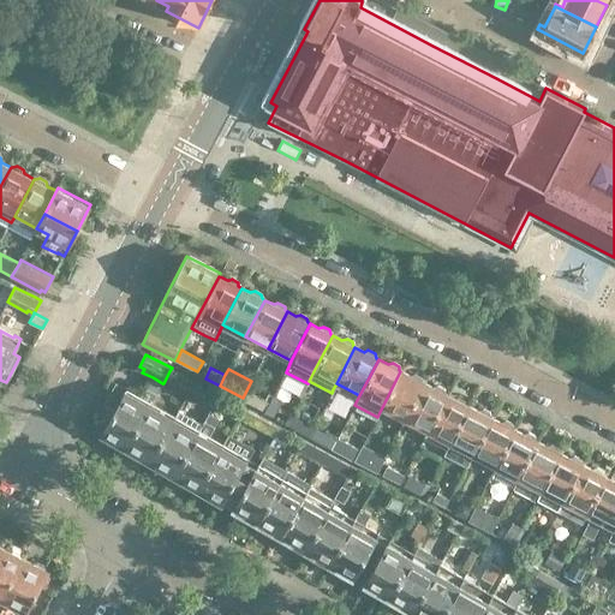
[(400,371),(382,407),(405,419),(423,383),(421,377),(416,375),(410,376),(400,371)]
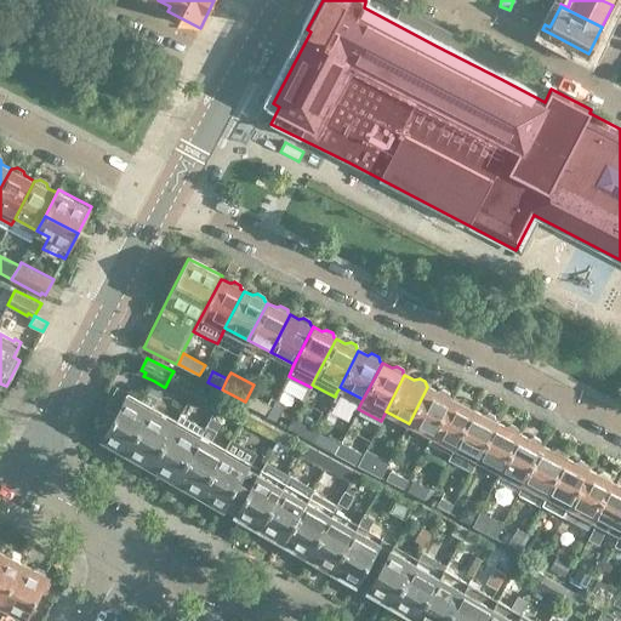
[(177,379),(171,376),(165,387),(171,391),(177,379)]
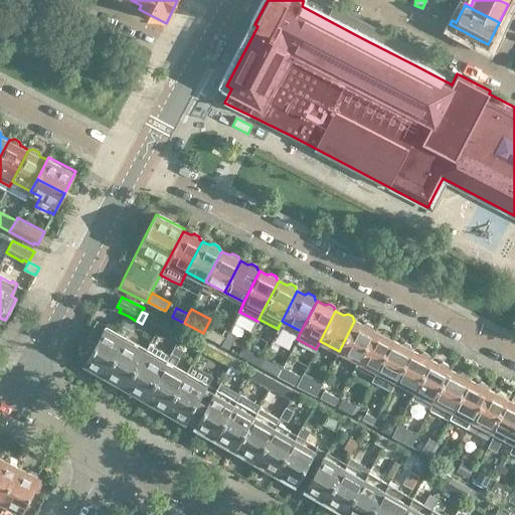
[(131,329),(136,321),(128,316),(123,324),(131,329)]
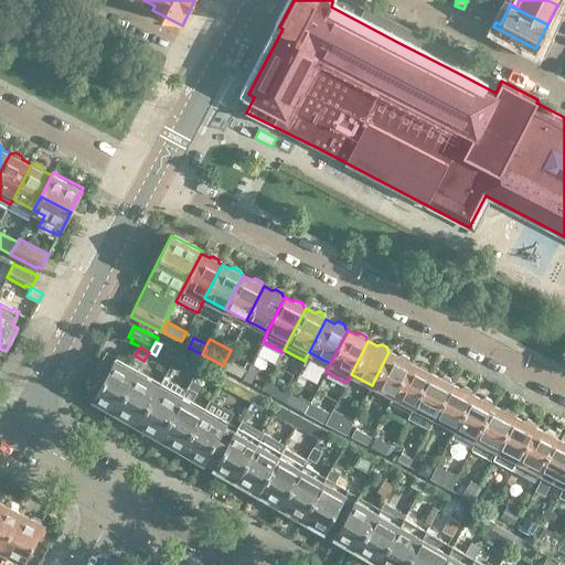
[(116,407),(138,370),(144,361),(135,355),(129,364),(123,360),(117,358),(107,352),(95,374),(100,377),(92,394),(97,396),(98,402),(105,405),(109,404),(116,407)]
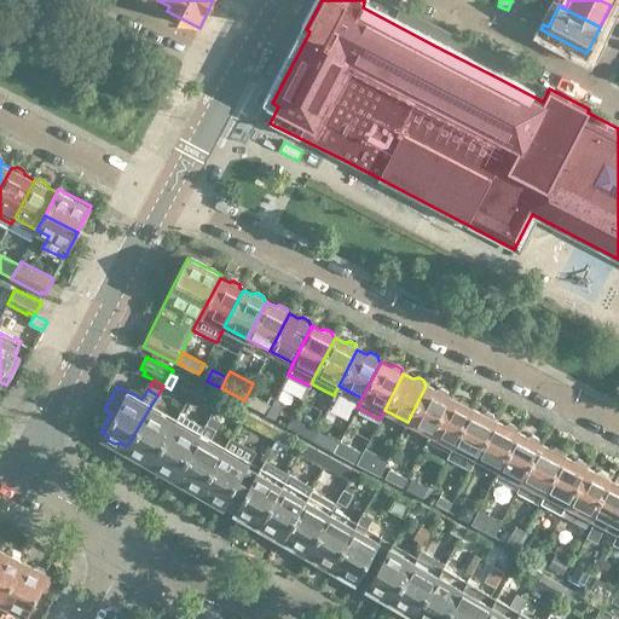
[(426,386),(408,422),(431,434),(450,397),(447,395),(447,393),(440,388),(435,391),(426,386)]
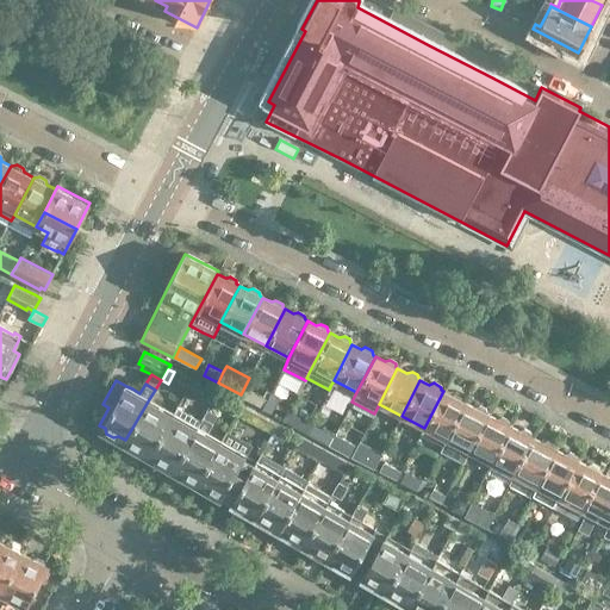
[(193,383),(186,394),(192,398),(199,386),(193,383)]
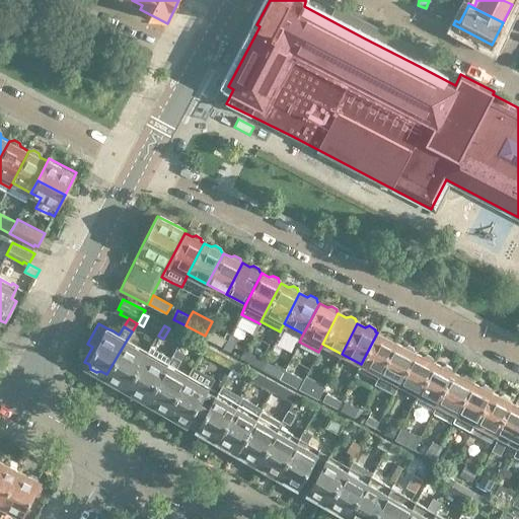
[(208,329),(205,336),(223,347),(227,340),(208,329)]
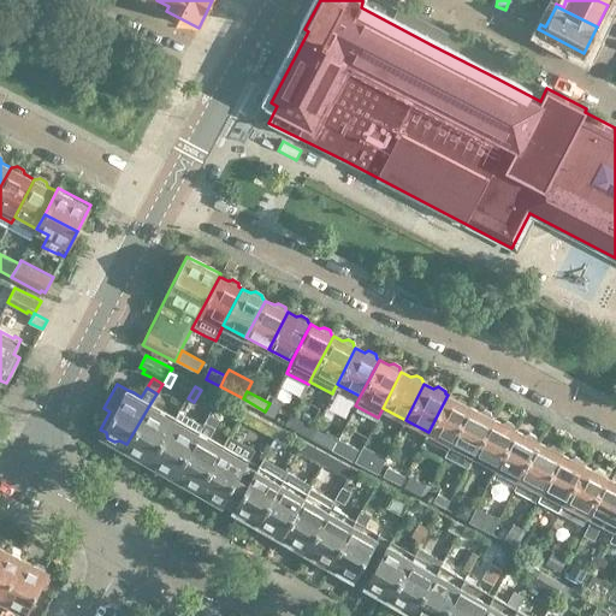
[(428,432),(426,437),(448,449),(451,443),(469,407),(467,406),(467,401),(458,396),(454,398),(448,395),(428,432)]
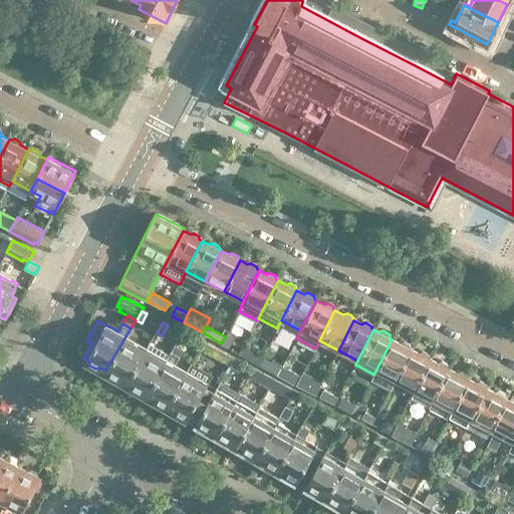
[(228,333),(222,343),(229,347),(235,337),(228,333)]
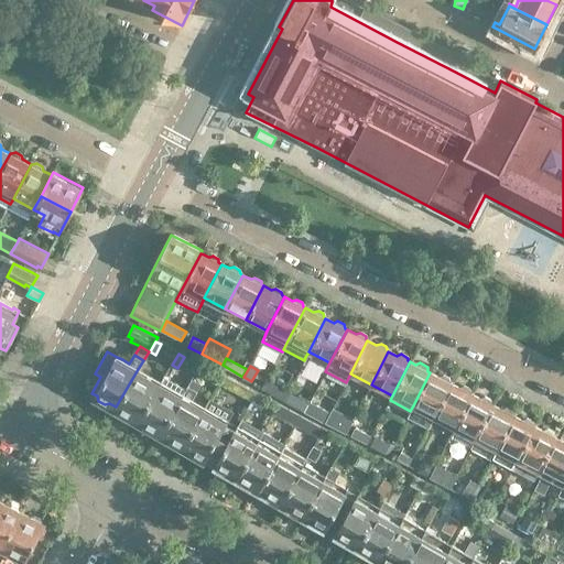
[(138,369),(116,407),(119,409),(120,413),(127,416),(131,415),(138,420),(160,381),(138,369)]
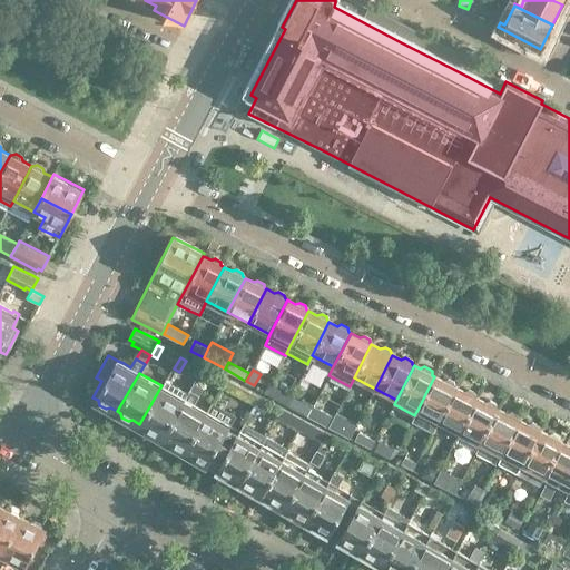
[(434,376),(418,410),(426,414),(438,421),(455,386),(454,385),(453,382),(448,380),(443,381),(434,376)]
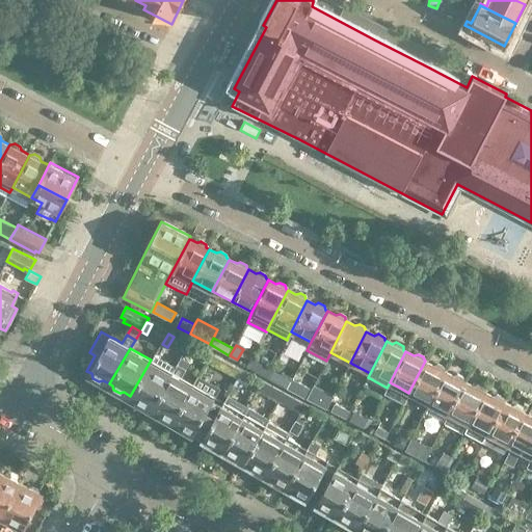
[(151,360),(130,396),(134,398),(135,402),(140,405),(144,404),(151,407),(171,372),(174,369),(176,366),(156,354),(152,361),(151,360)]
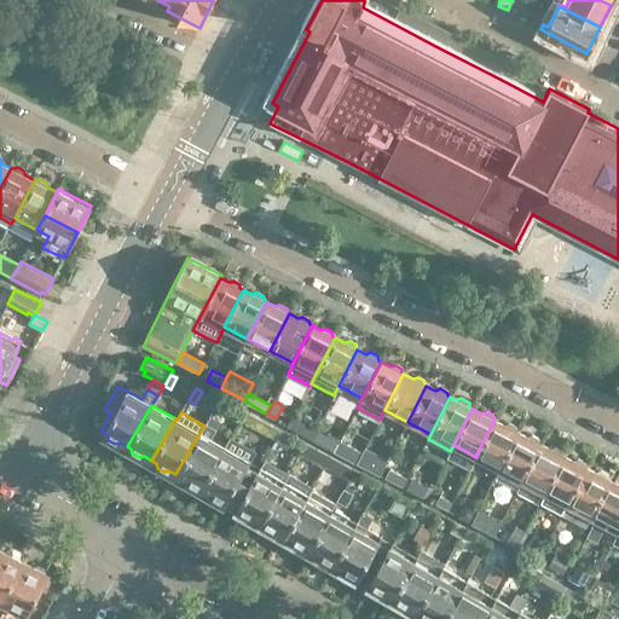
[(243,421),(276,439),(281,431),(247,412),(243,421)]
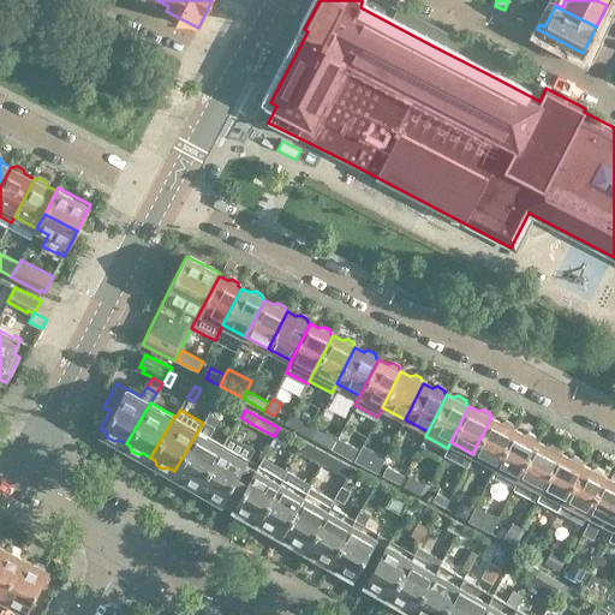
[(286,423),(309,435),(314,427),(291,415),(286,423)]
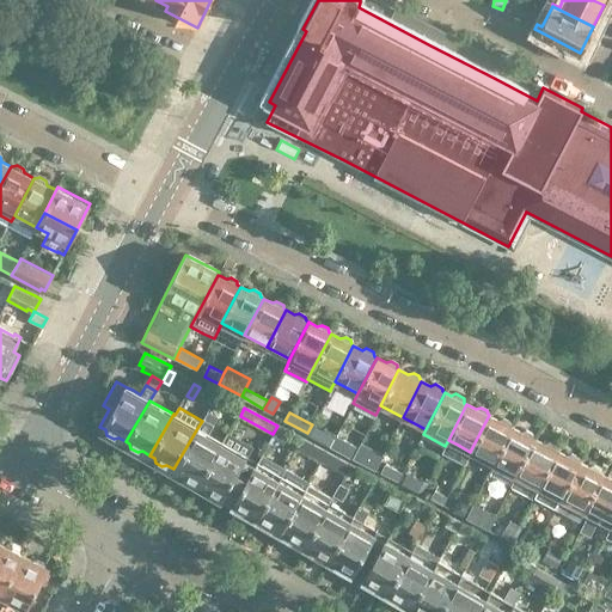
[(204,415),(200,424),(209,430),(214,421),(204,415)]
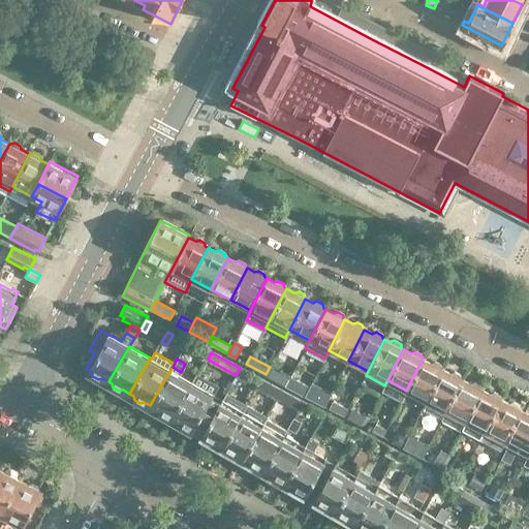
[(423,359),(406,391),(426,401),(442,369),(440,368),(440,365),(434,362),(431,363),(423,359)]
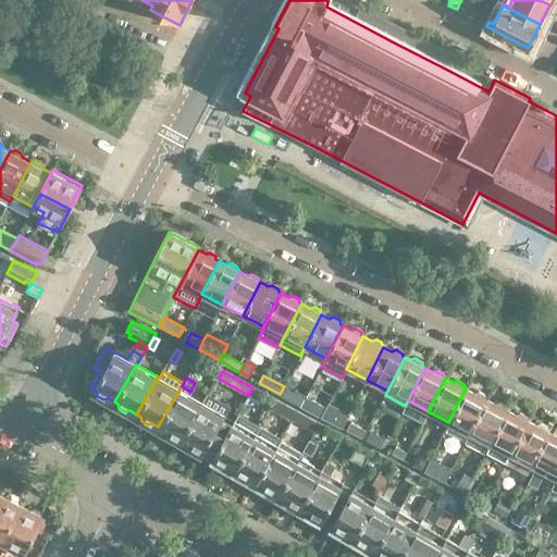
[(248,395),(247,396),(256,401),(263,390),(255,384),(252,387),(248,395)]
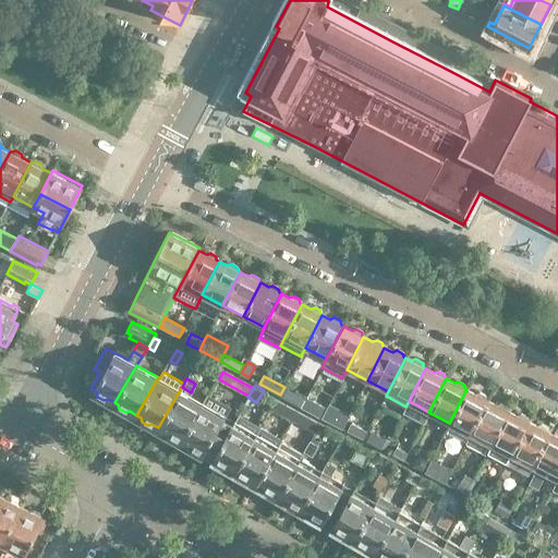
[(280,396),(300,405),(304,398),(284,387),(280,396)]
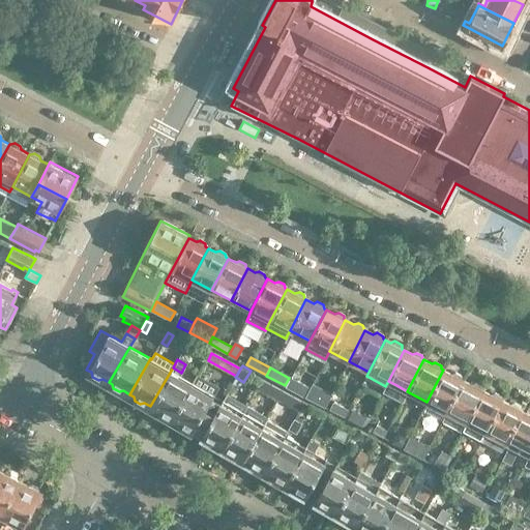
[(425,405),(423,409),(442,418),(444,414),(446,411),(463,380),(461,379),(460,376),(454,373),(451,374),(443,370),(427,402),(425,405)]
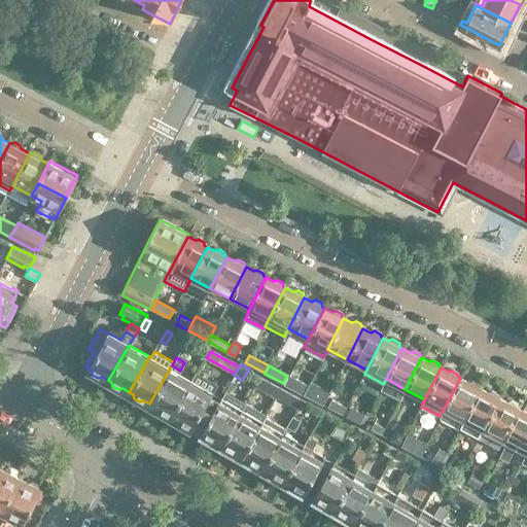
[(170,369),(149,403),(161,410),(161,414),(167,418),(171,416),(190,380),(170,369)]
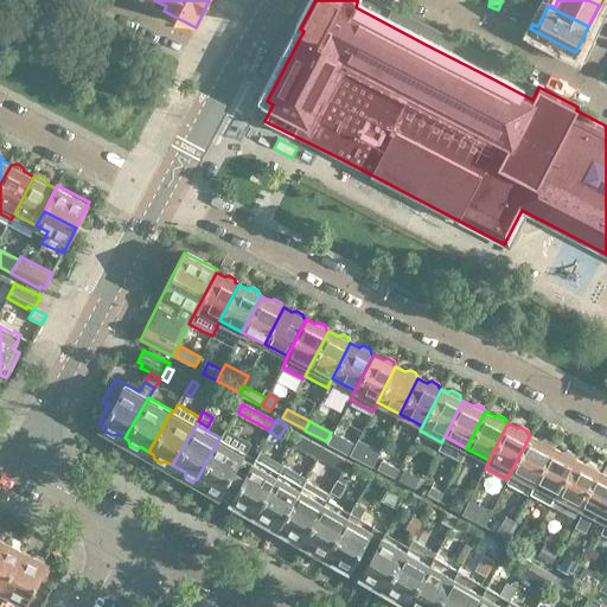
[(219,438),(197,479),(208,485),(209,491),(216,494),(221,493),(222,493),(224,490),(224,489),(246,453),(230,443),(237,432),(227,426),(219,438)]
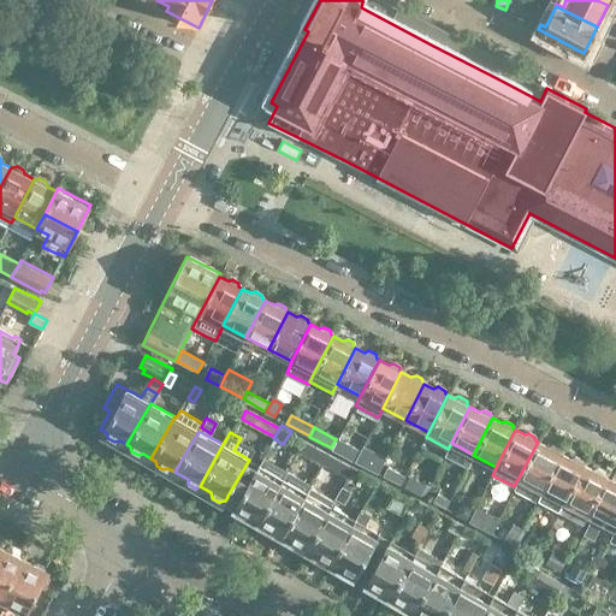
[(297,448),(324,462),(330,451),(304,438),(297,448)]
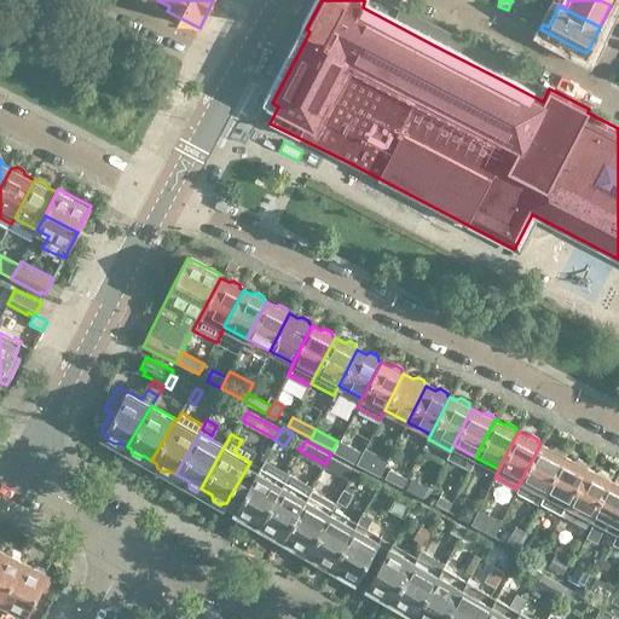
[(333,450),(357,463),(362,452),(339,440),(333,450)]
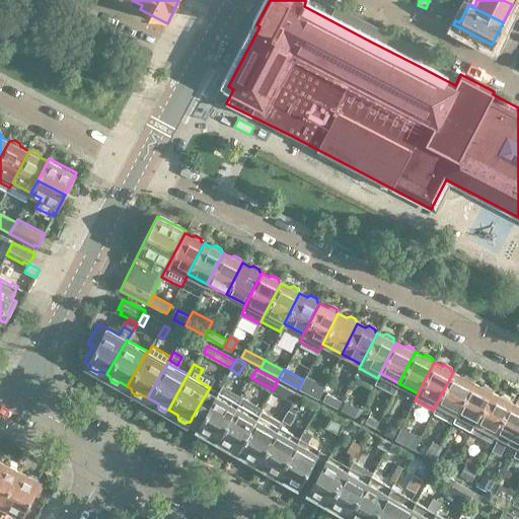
[(435,405),(434,409),(453,419),(454,418),(456,413),(472,382),(471,381),(470,378),(464,375),(461,376),(453,372),(437,402),(435,405)]
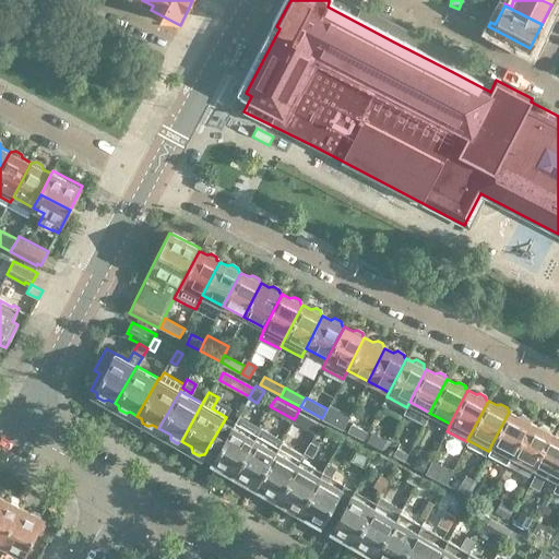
[(322,418),(342,430),(351,414),(330,403),(322,418)]
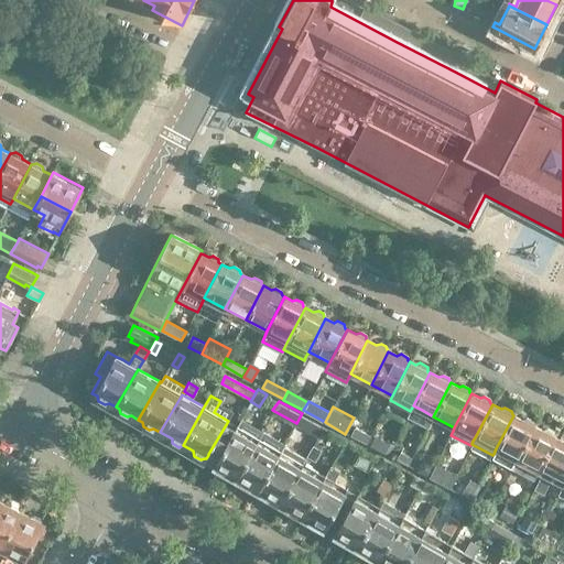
[(296,423),(317,435),(323,425),(302,413),(296,423)]
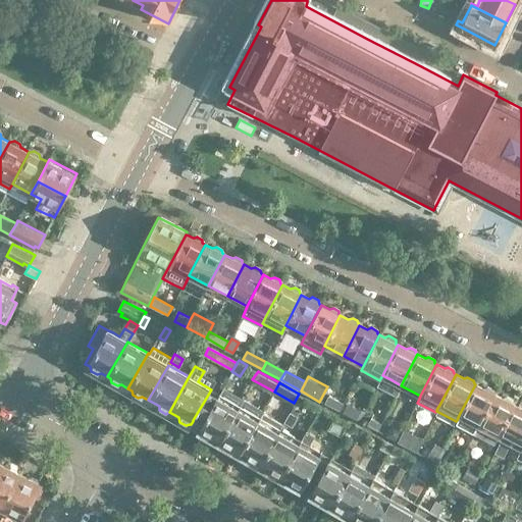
[(459,415),(457,420),(476,429),(478,425),(494,395),(492,394),(492,390),(486,387),(482,388),(475,384),(459,415)]
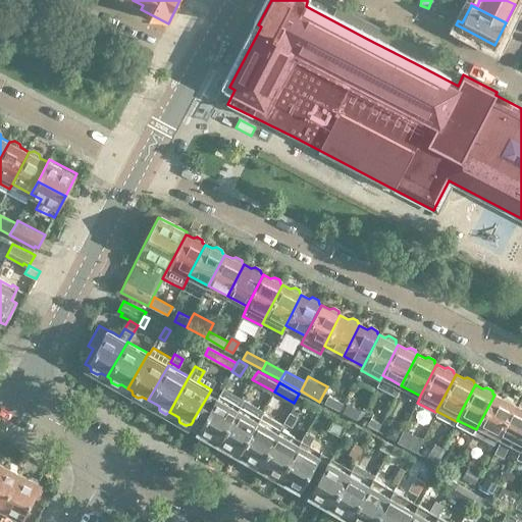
[(202,426),(200,430),(202,430),(202,435),(208,438),(212,436),(218,440),(238,407),(217,395),(200,425),(202,426)]
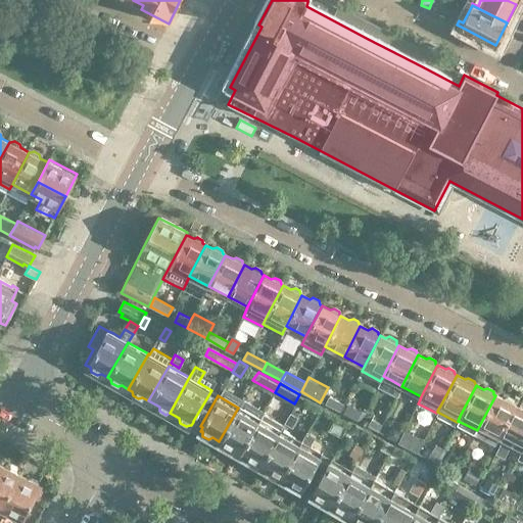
[(477,430),(476,431),(495,441),(498,436),(512,410),(515,406),(513,405),(513,400),(507,397),(504,399),(495,395),(479,426),(477,430)]
